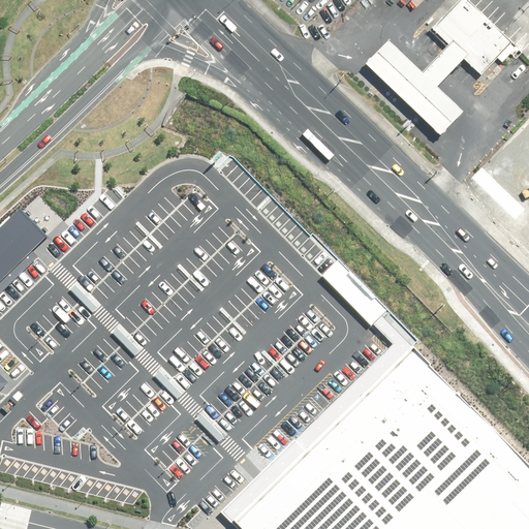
[(512,45),(464,0),(459,0),(432,28),(449,45),(465,60),(484,76),(512,45)]
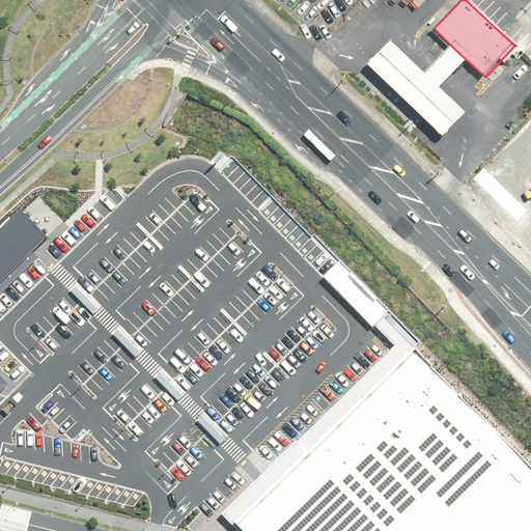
[(467,60),(451,46),(432,66),(426,73),(392,42),(368,67),(444,136),(466,112),(440,88),(448,80),(467,60)]
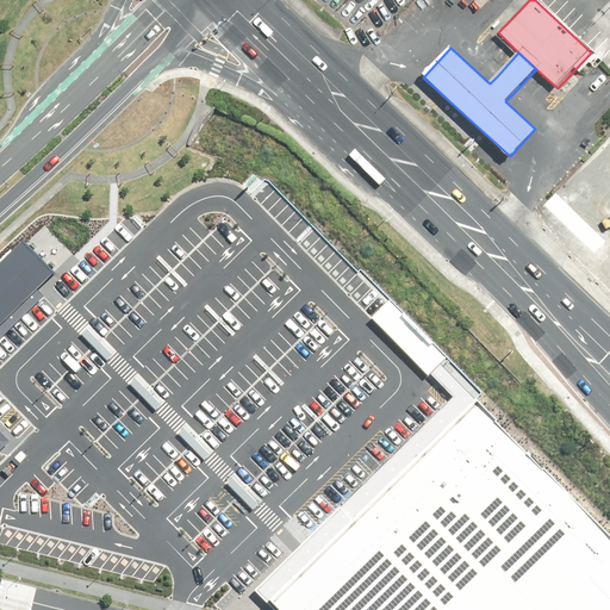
[(23,240),(0,261),(0,449),(8,441),(0,431),(0,338),(43,297),(41,293),(37,290),(55,273),(54,272),(26,243),(24,241),(23,240)]
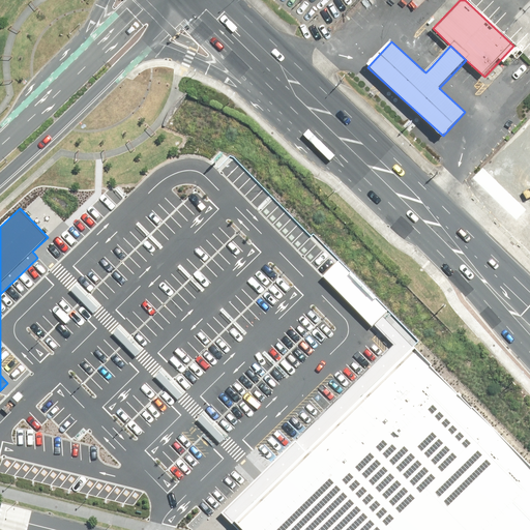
[(259,476),(222,511),(225,514),(229,519),(240,529),(529,529),(529,464),(405,335),(383,315),(375,323),(394,343),(296,440),(259,476)]
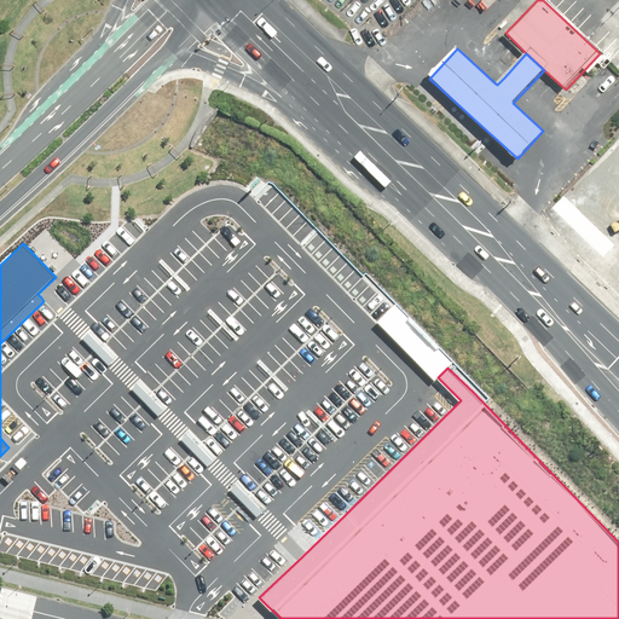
[(187,428),(178,438),(179,439),(207,467),(208,468),(218,458),(187,428)]
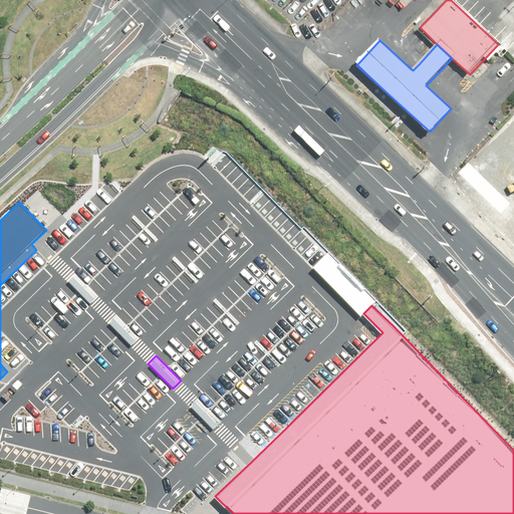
[(198,399),(190,407),(215,431),(223,423),(221,422),(198,399)]
